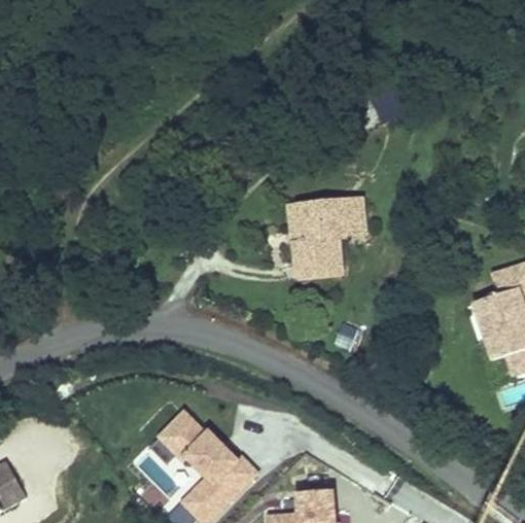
[(404,72),(381,84),(387,96),(411,83),(404,72)]
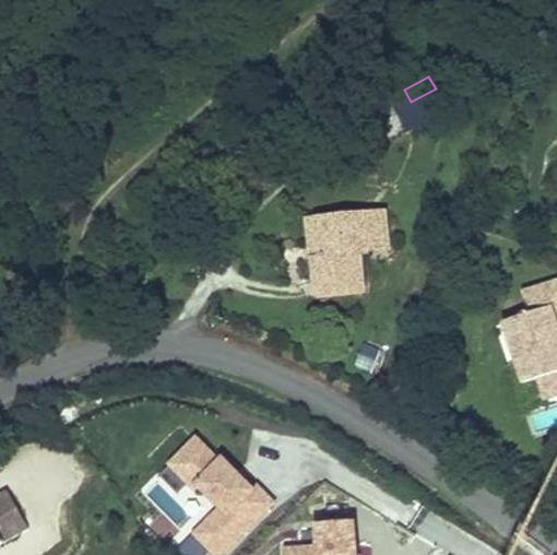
[(365,208),(369,249),(390,247),(386,205),(365,208)]
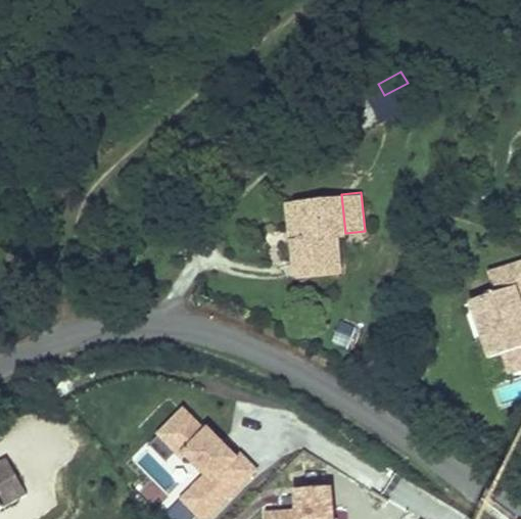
[(302,235),(296,236),(294,236),(298,275),(342,270),(338,234),(345,233),(341,194),(298,199),(302,235)]
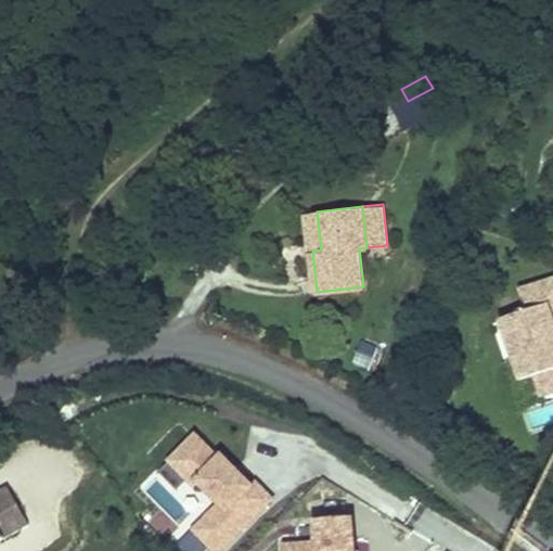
[(321,250),(317,212),(310,213),(314,251),(321,250)]
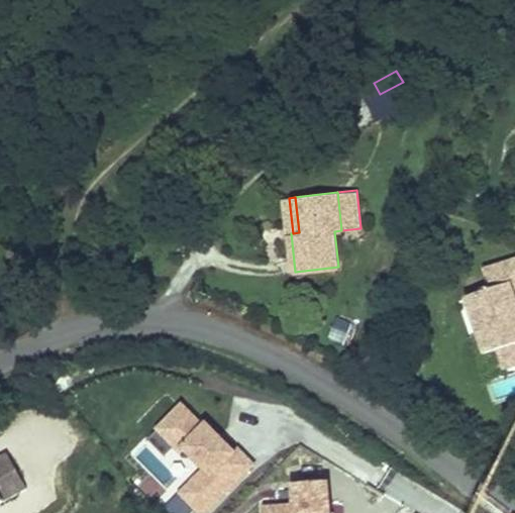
[(514,257),(487,267),(494,287),(469,296),(487,351),(500,347),(506,366),(514,363),(514,257)]
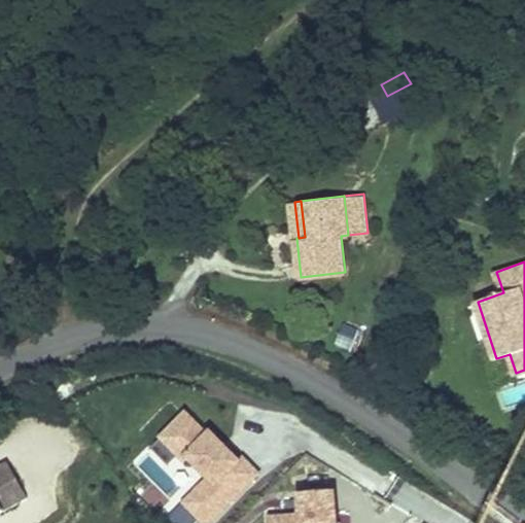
[(345,319),(339,340),(356,345),(363,325),(345,319)]
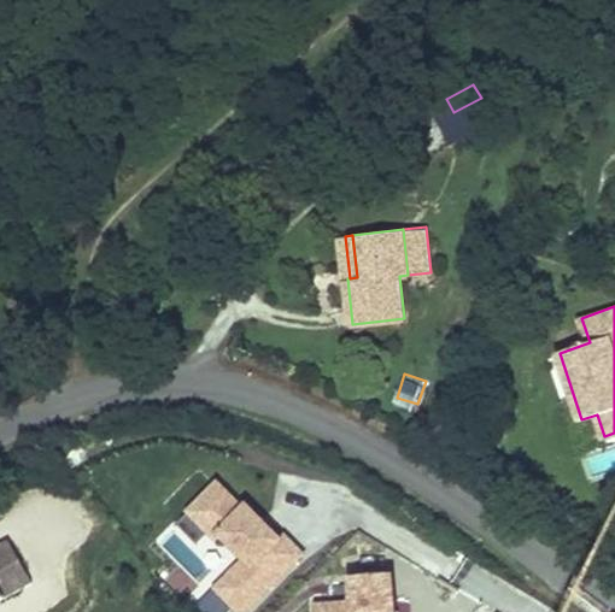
[(215,534),(240,559),(211,588),(235,611),(245,611),(302,557),(246,502),(241,507),(217,483),(185,516),(209,540),(215,534)]
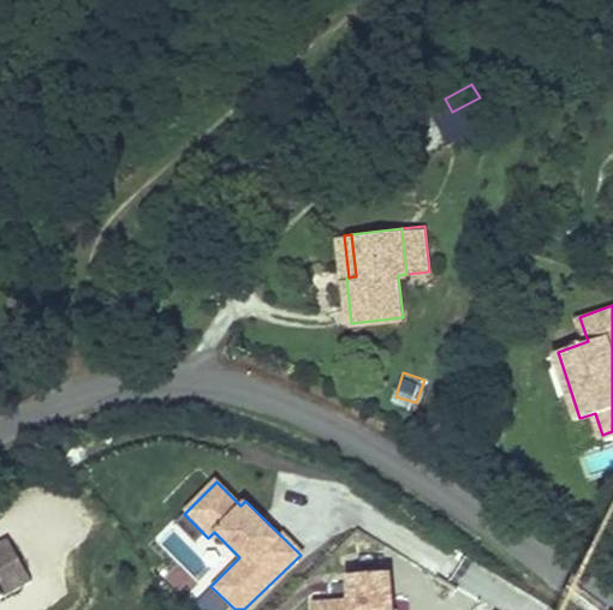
[(11,536),(0,542),(0,596),(34,578),(11,536)]
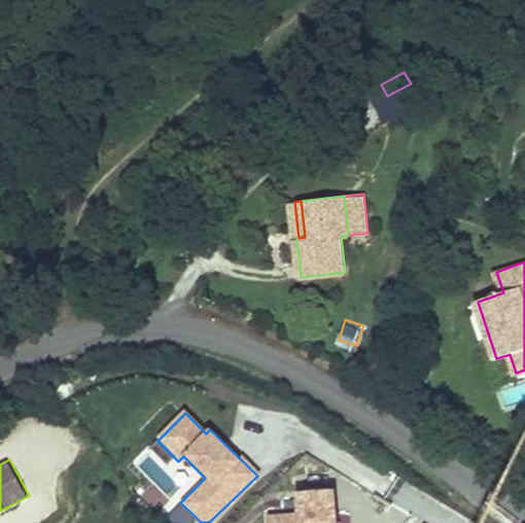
[(270,517),(269,522),(334,522),(333,493),(300,494),(301,516),(270,517)]
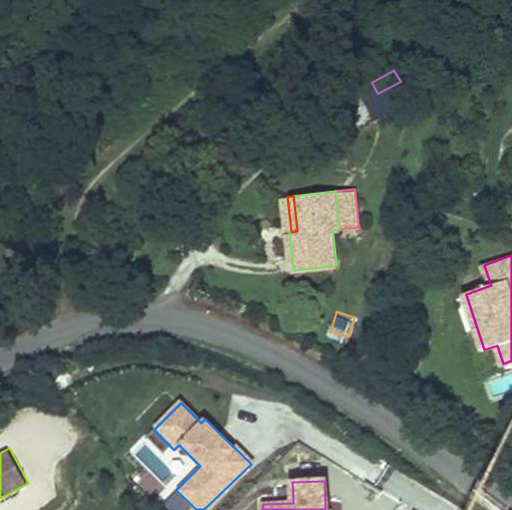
All buildings are outlined.
